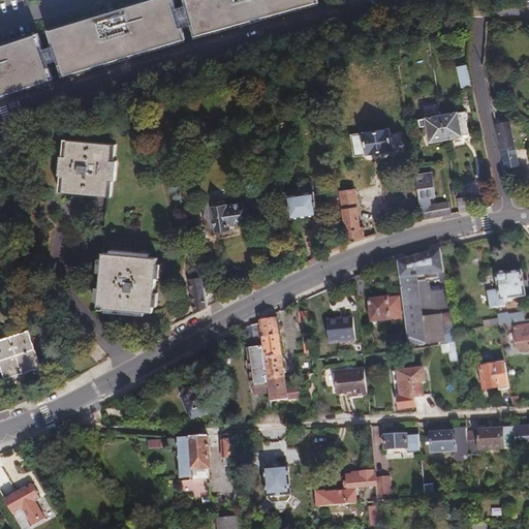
[(187,38),(175,0),(151,0),(55,29),(68,73),(127,56),(187,38)]
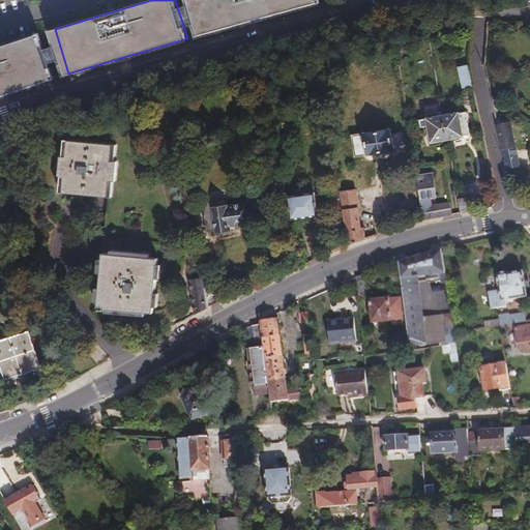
[(319,2),(318,0),(189,0),(200,35),(259,19),(319,2)]
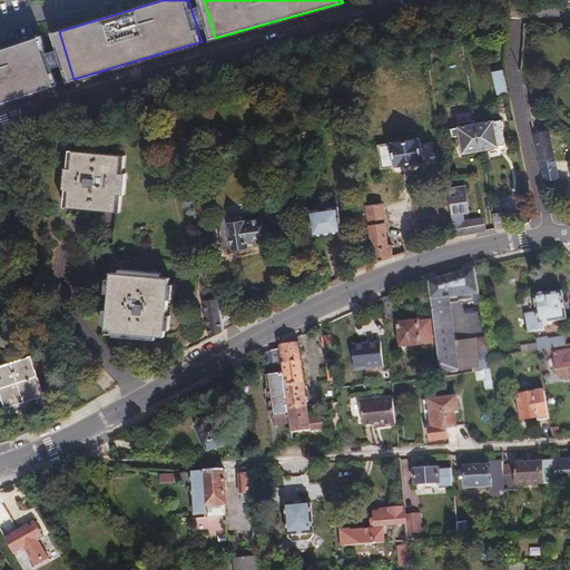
[(0,102),(60,84),(45,36),(0,50),(0,102)]
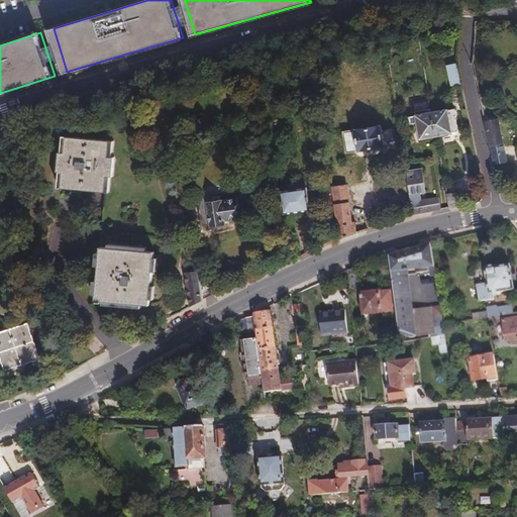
[(457,83),(453,65),(446,67),(450,84),(457,83)]
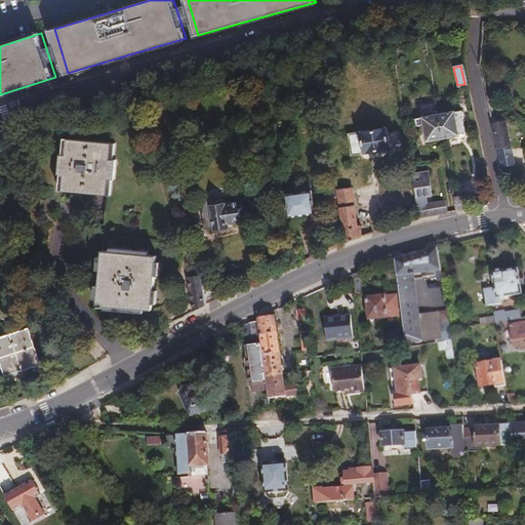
[(451,111),(435,114),(440,139),(456,136),(456,134),(461,133),(458,118),(459,118),(458,111),(452,112),(451,111)]
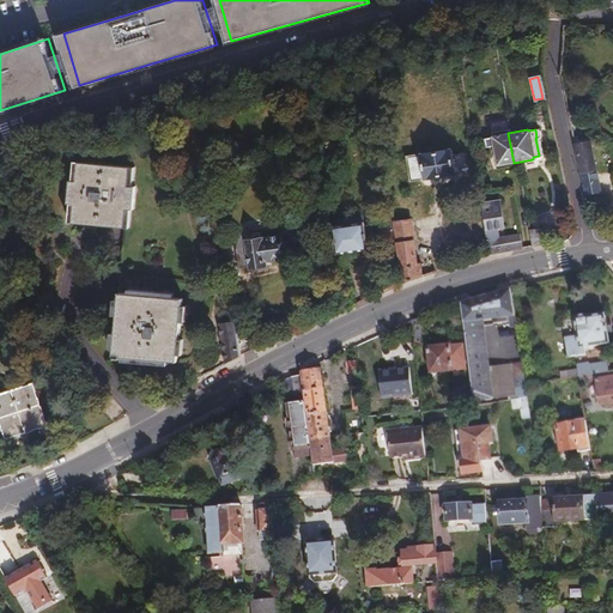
[(514,163),(508,133),(490,137),(491,138),(483,139),(484,147),(492,146),(496,165),(514,163)]
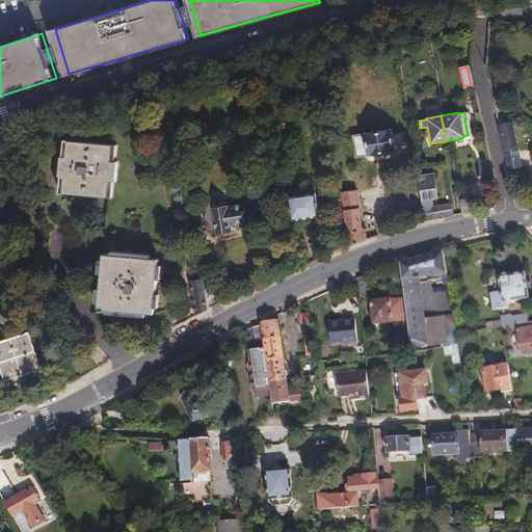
[(497,126),(505,169),(520,166),(510,123),(497,126)]
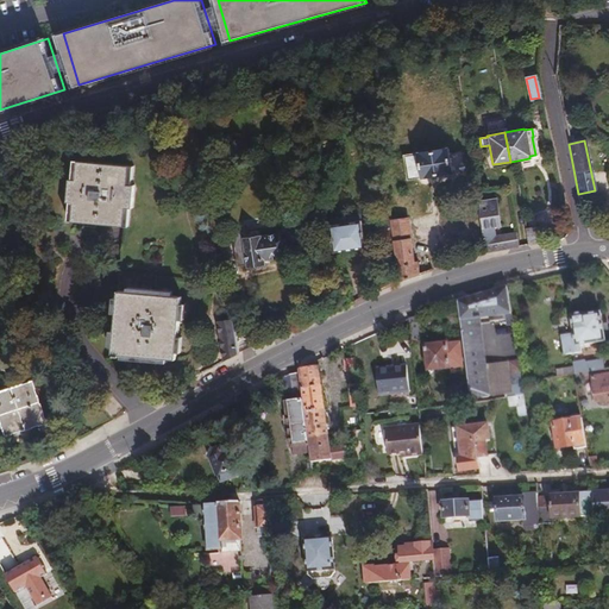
[(446,150),(402,156),(406,179),(450,173),(446,150)]
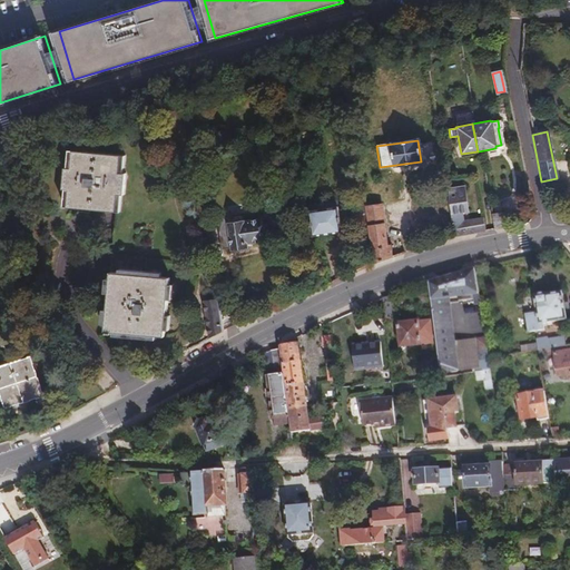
[(124,155),(75,151),(74,168),(67,167),(65,189),(71,189),(70,207),(119,212),(120,194),(127,194),(128,173),(123,172),(124,155)]
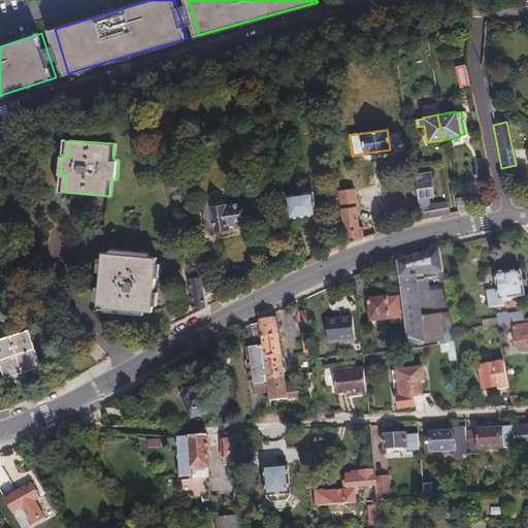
[(423,219),(451,213),(449,202),(430,205),(429,197),(435,196),(432,177),(420,179),(419,175),(416,175),(423,219)]
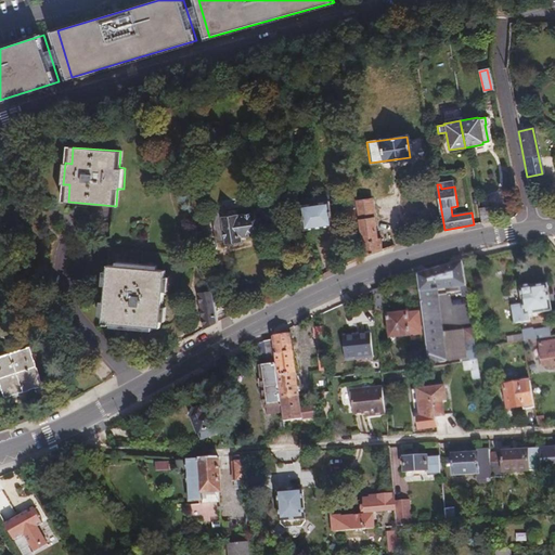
[(355,202),(355,197),(347,198),(347,202),(340,202),(343,216),(348,216),(349,219),(357,218),(355,202)]
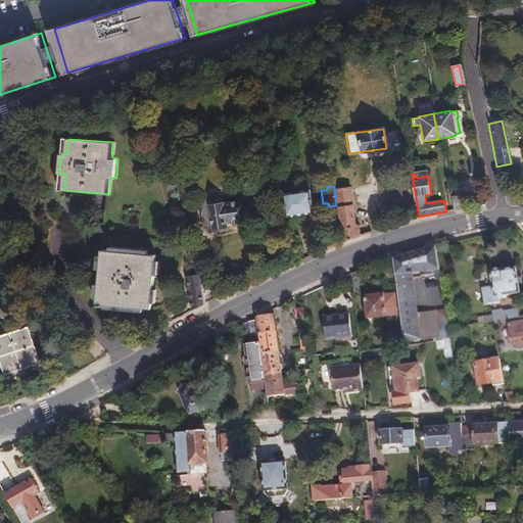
[(342,240),(358,235),(355,224),(353,224),(347,188),(334,190),(336,205),(342,240)]
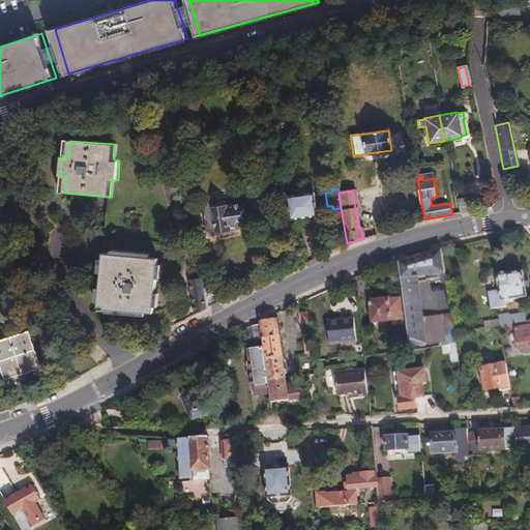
[(313,192),(286,196),(289,219),(316,215),(313,192)]
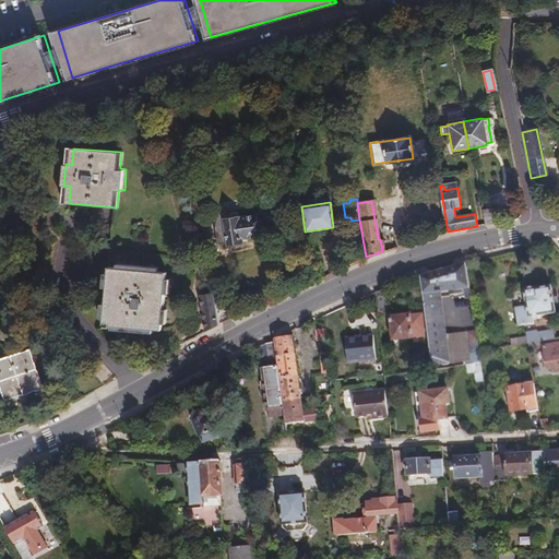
[(487,225),(496,224),(494,210),(485,211),(487,225)]
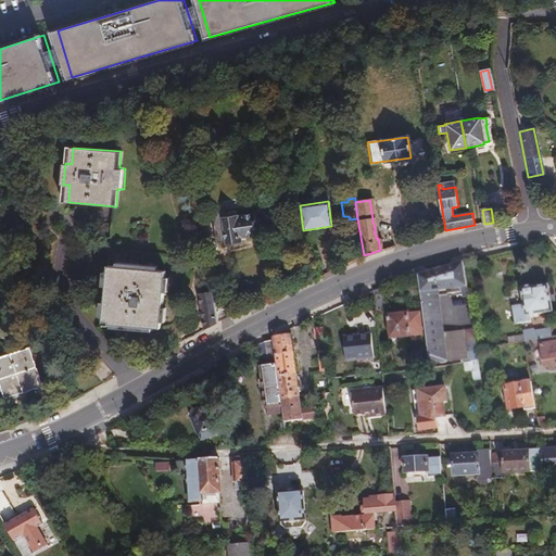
[(228,214),(226,212),(218,213),(217,216),(220,242),(232,241),(232,242),(244,241),(244,237),(261,235),(257,214),(228,218),(228,214)]
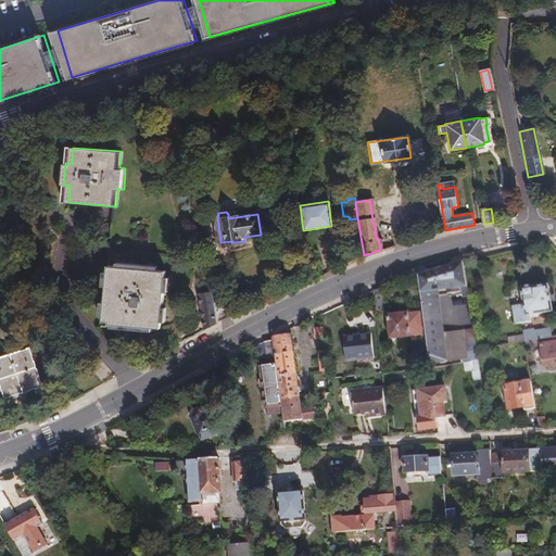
[(436,329),(430,290),(458,287),(459,297),(466,295),(459,262),(414,276),(426,364),(463,358),(458,330),(440,333),(439,328),(436,329)]
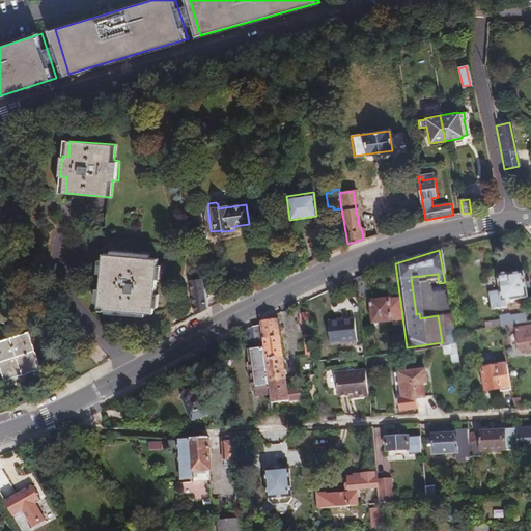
[(159,259),(106,255),(102,310),(155,315),(159,259)]
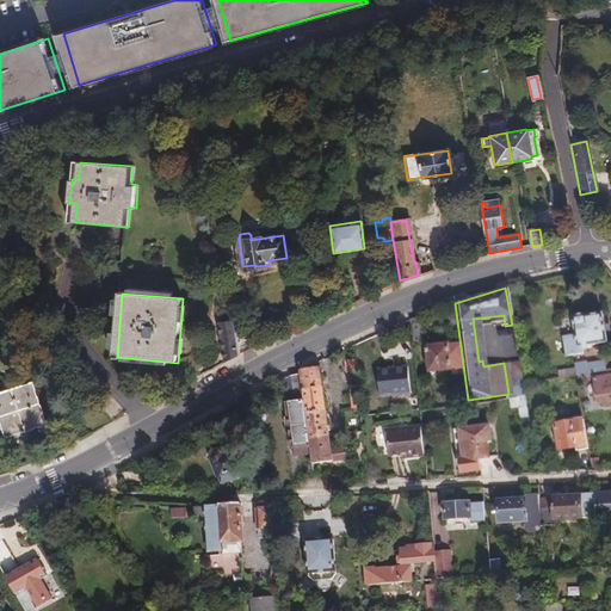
[(604,343),(599,314),(585,316),(585,315),(569,318),(573,338),(560,340),(563,357),(580,353),(579,346),(604,343)]
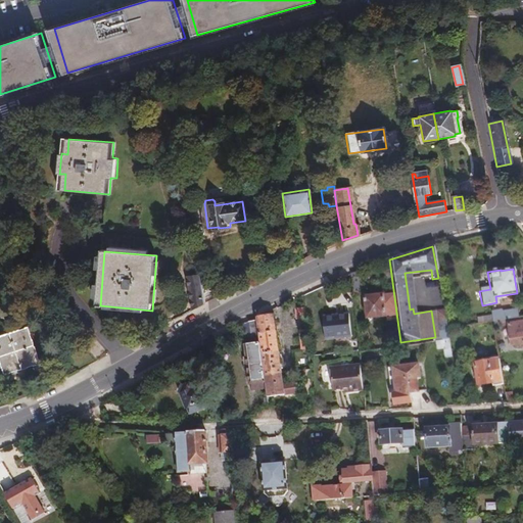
[(189,279),(193,310),(206,302),(203,284),(201,270),(197,270),(199,278),(189,279)]
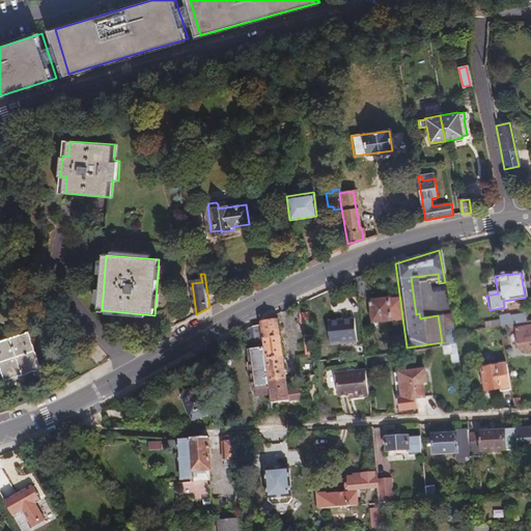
[(364,297),(362,278),(353,281),(355,298),(364,297)]
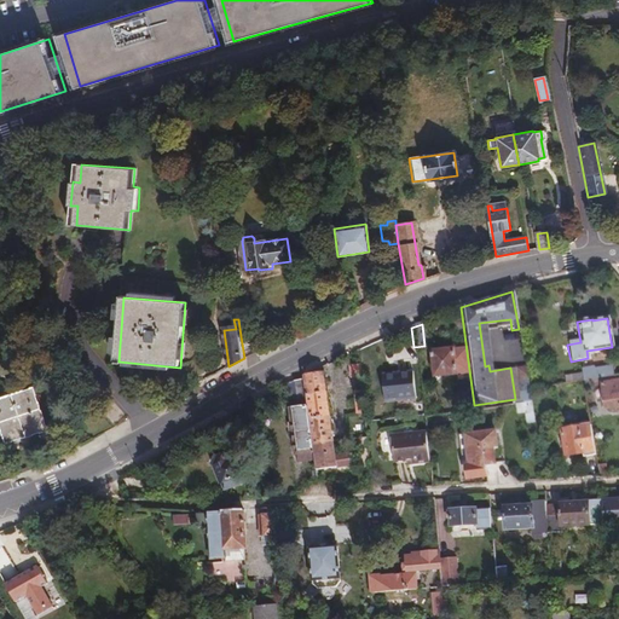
[(241,336),(244,358),(259,352),(255,334),(241,336)]
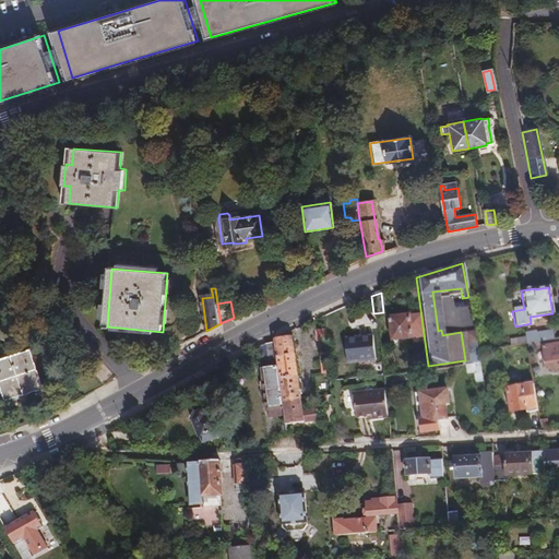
[(420,335),(417,314),(406,316),(406,314),(387,318),(390,340),(394,340),(394,342),(401,341),(401,339),(407,337),(420,335)]
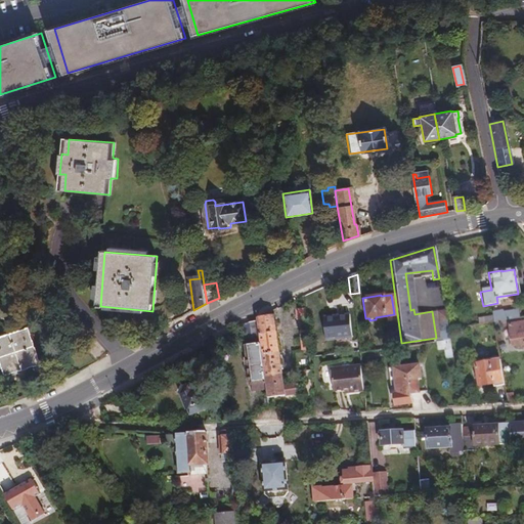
[(494,322),(518,318),(517,310),(501,313),(501,311),(491,312),(492,316),(483,317),(484,323),(492,322),(494,322)]
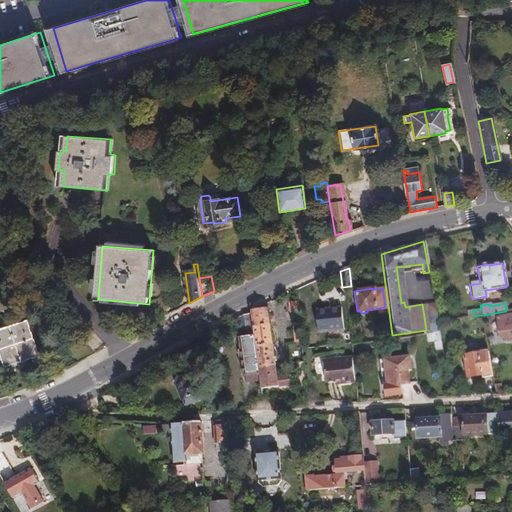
[(288,314),(296,313),(296,310),(296,304),(287,305),(288,314)]
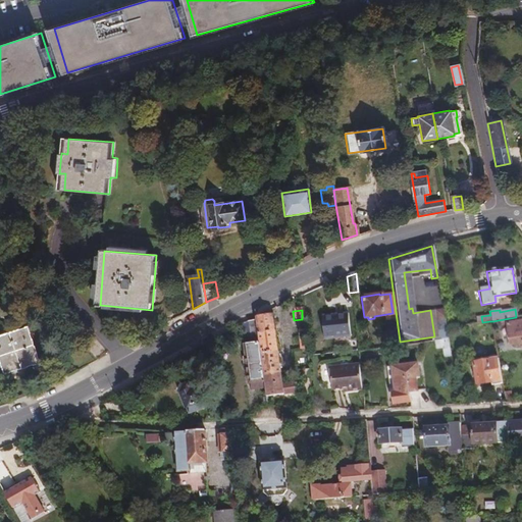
[(253,320),(270,316),(269,311),(253,319),(253,320)]
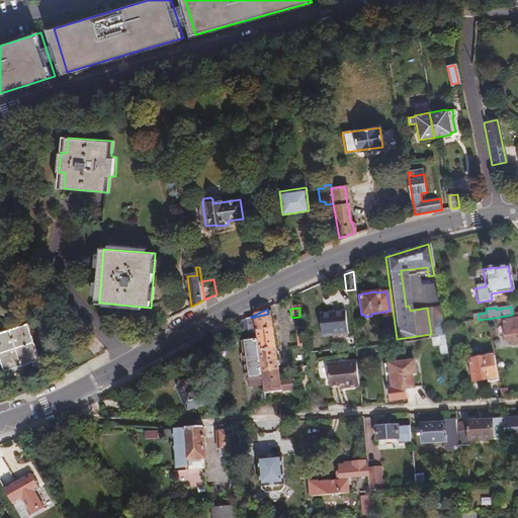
[(432,310),(433,318),(440,317),(439,309),(432,310)]
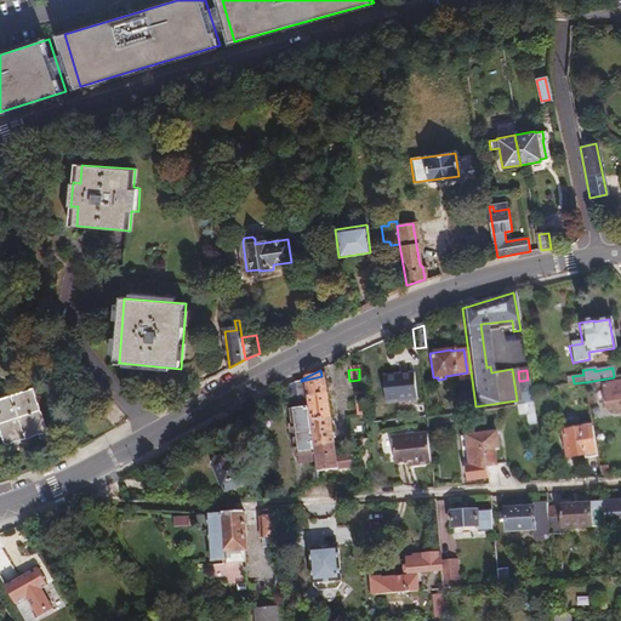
[(414,399),(411,374),(381,377),(383,402),(414,399)]
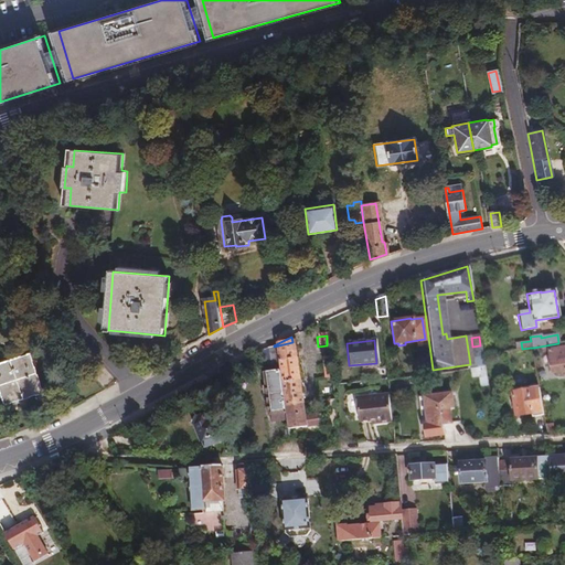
[(283,407),(301,405),(292,342),(274,347),(283,407)]
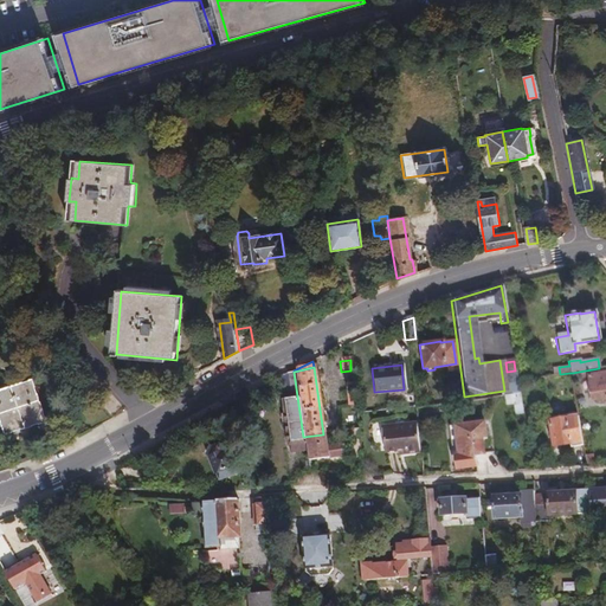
[(605,367),(599,368),(572,373),(574,382),(587,381),(591,400),(605,398),(605,367)]
